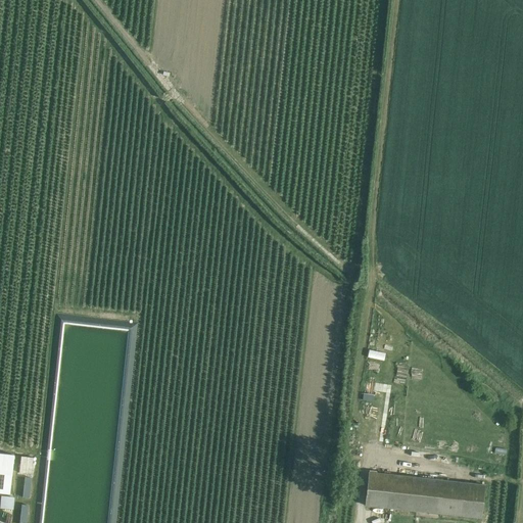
[(0,454),(0,492),(9,494),(14,456),(0,454)]
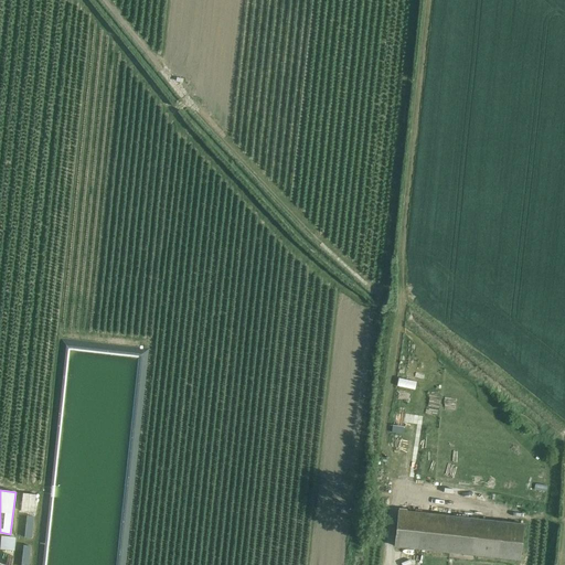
[(23,492),(21,511),(34,512),(36,494),(23,492)]
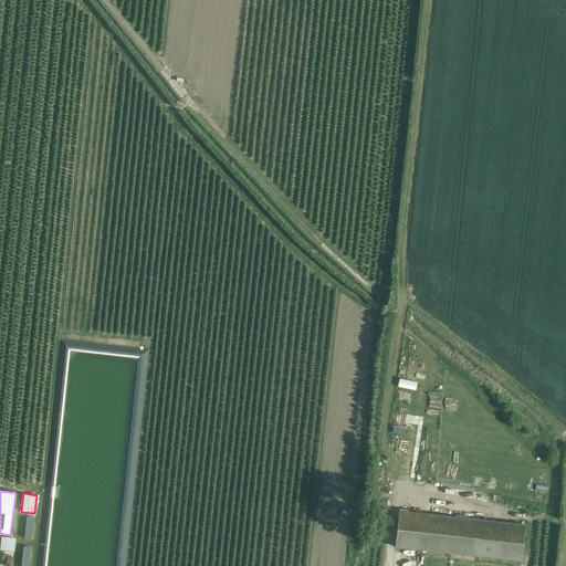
[(524,559),(528,523),(407,507),(401,544),(524,559)]
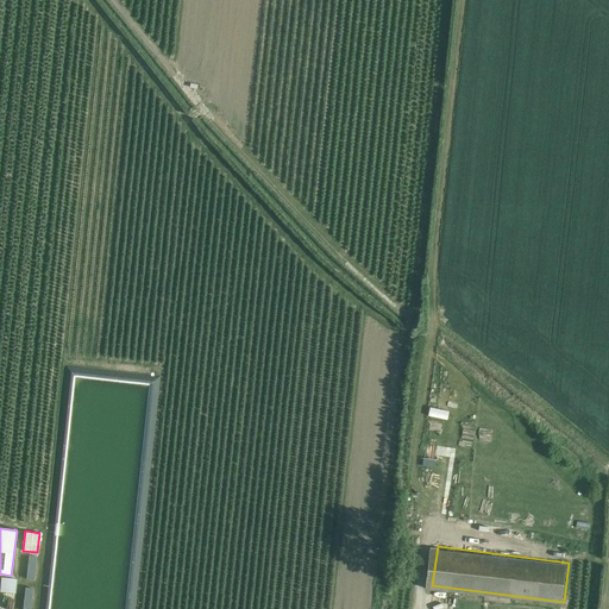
[(0,592),(14,595),(17,581),(0,578),(0,583),(0,592)]
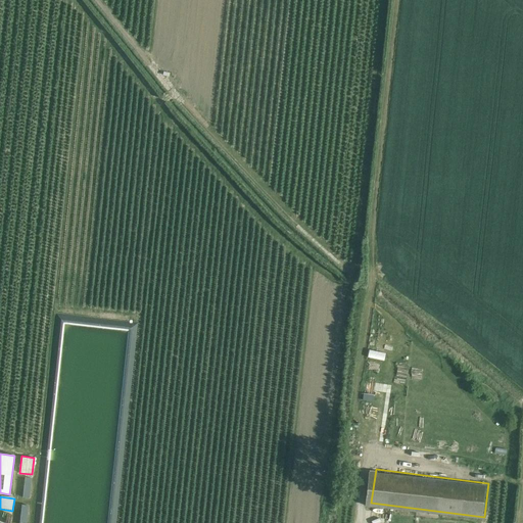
[(33,521),(37,503),(31,502),(27,520),(33,521)]
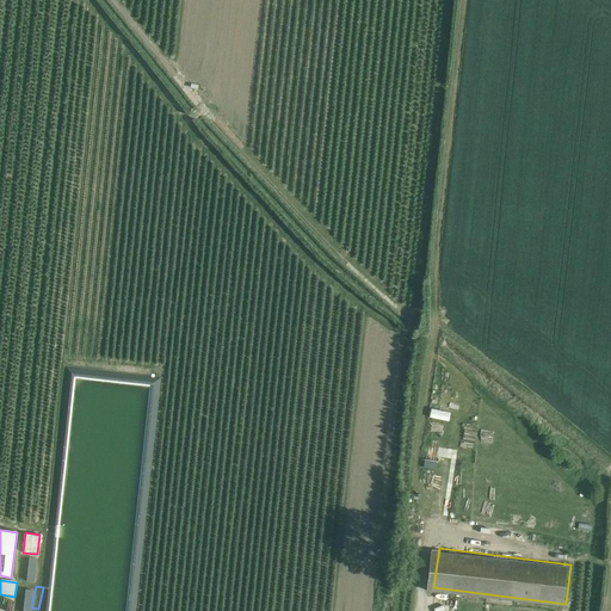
[(30,610),(32,591),(25,590),(23,610),(30,610)]
